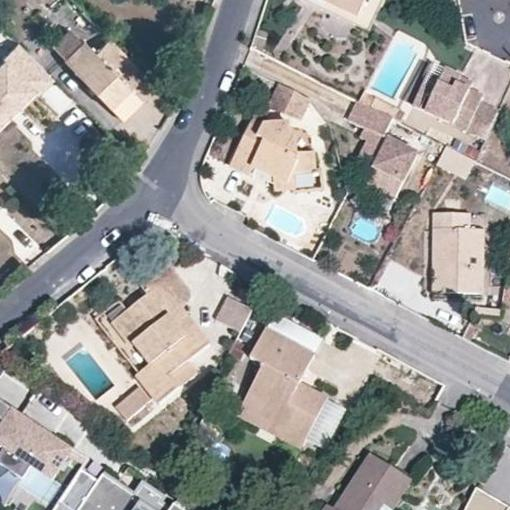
[(364,0),(358,14),(328,0),(305,0),(368,29),(381,0),(364,0)]
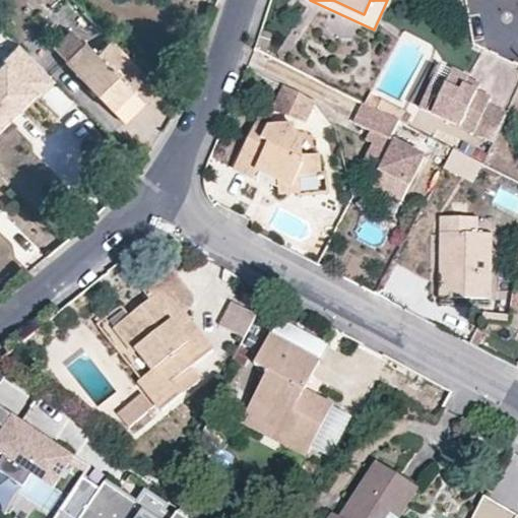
[(333,0),(364,14),(370,0),(333,0)]
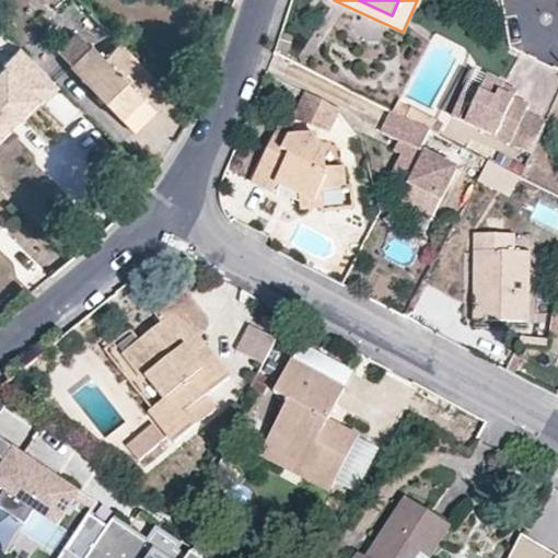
[(90,41),(68,61),(134,127),(154,107),(141,94),(158,77),(118,37),(103,54),(90,41)]
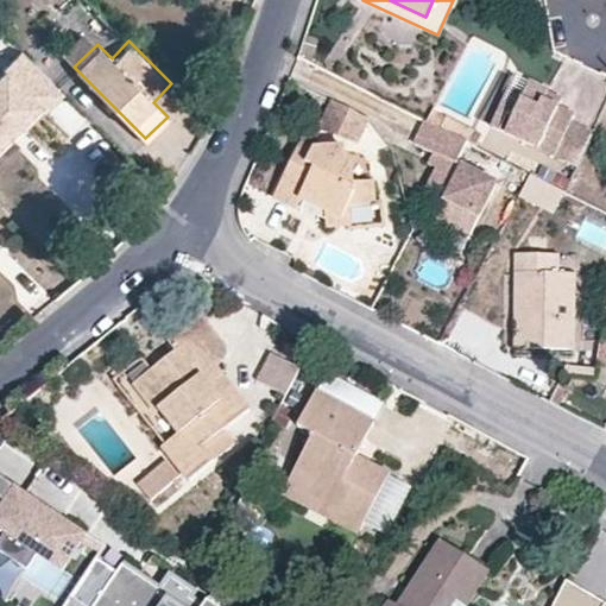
[(2,68),(0,70),(0,137),(37,102),(43,108),(62,89),(20,46),(1,67),(2,68)]
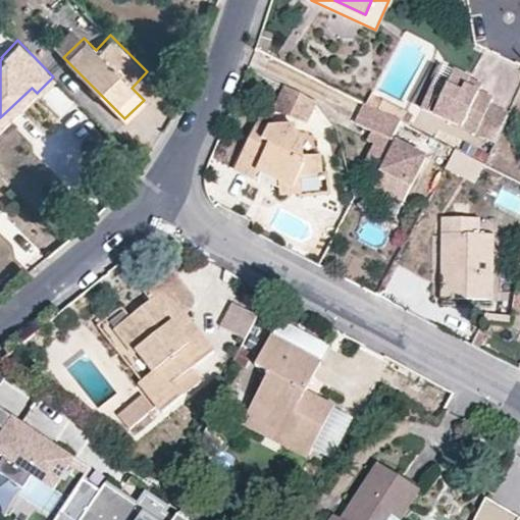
[(453,67),(442,62),(421,106),(432,111),(453,67)]
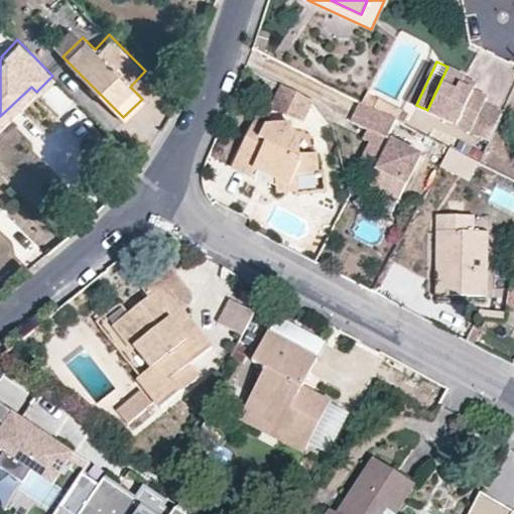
[(447,67),(427,110),(488,138),(500,113),(483,104),(485,97),(473,91),(460,85),(463,78),(464,75),(447,67)]
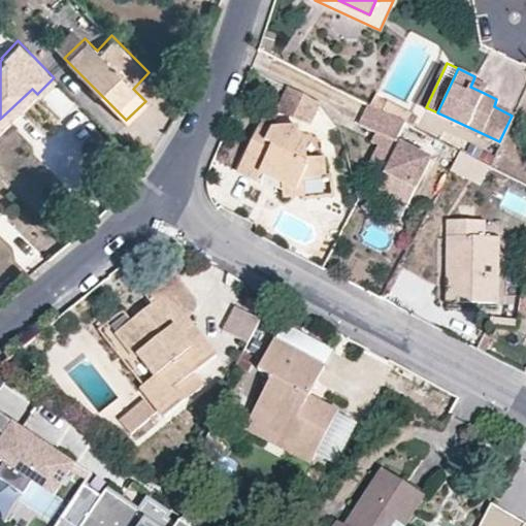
[(473,79),(470,87),(484,93),(487,86),(473,79)]
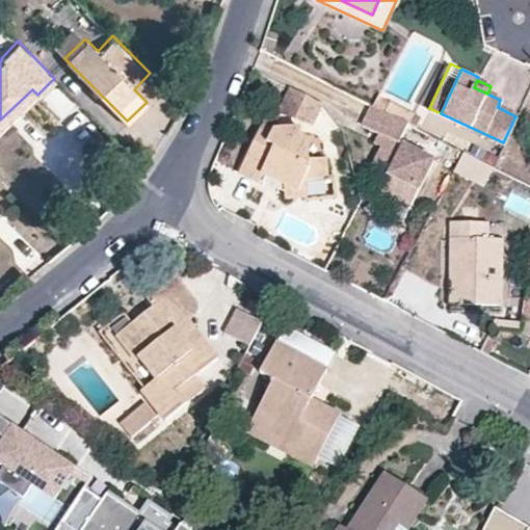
[(52,84),(21,120),(45,140),(76,106),(52,84)]
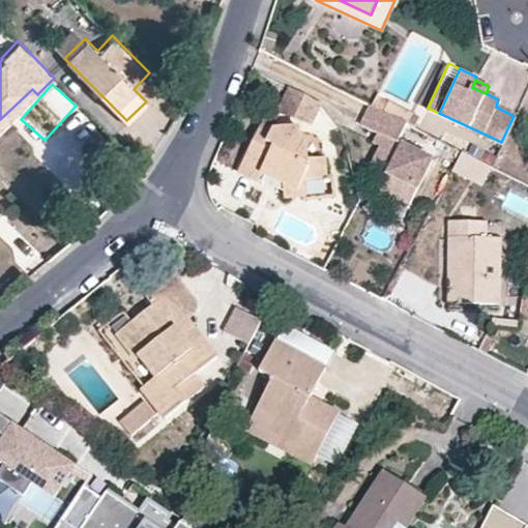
[(290,85),(280,106),(309,122),(320,100),(290,85)]
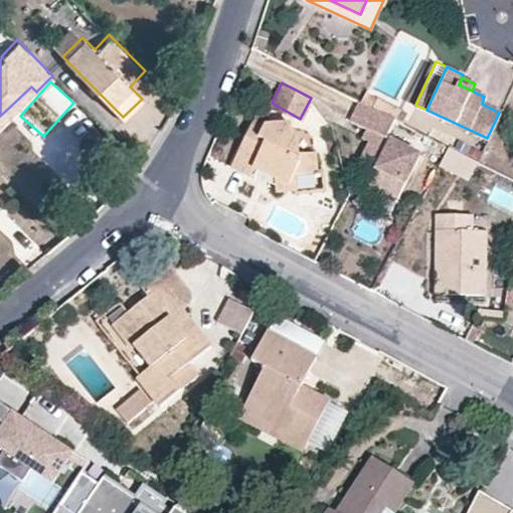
[(369,92),(366,90),(361,99),(362,100),(365,101),(369,92)]
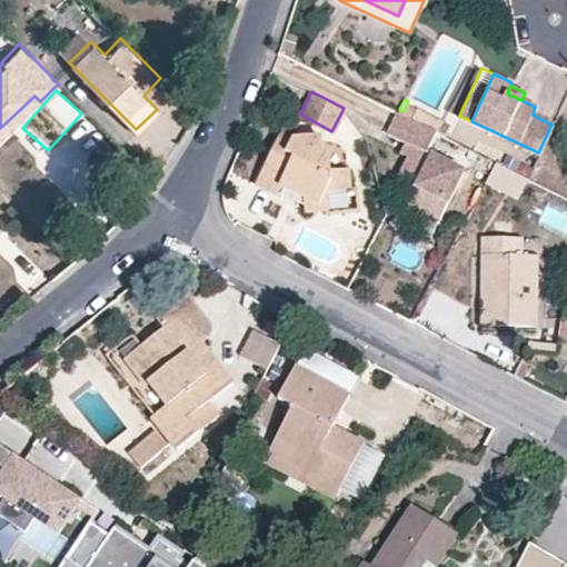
[(404,111),(414,117),(419,107),(408,101),(404,111)]
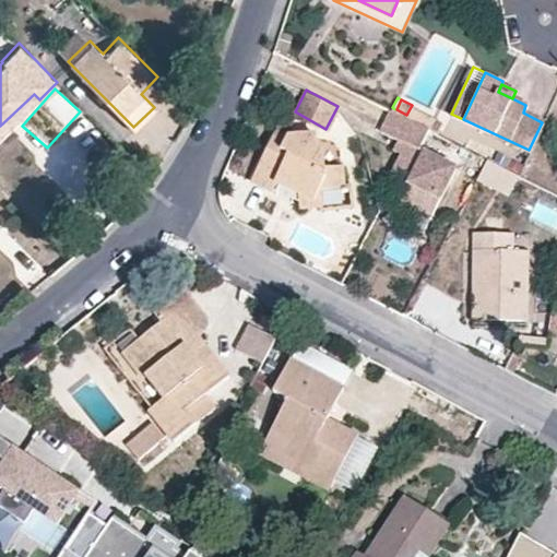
[(412,105),(406,115),(430,127),(436,117),(412,105)]
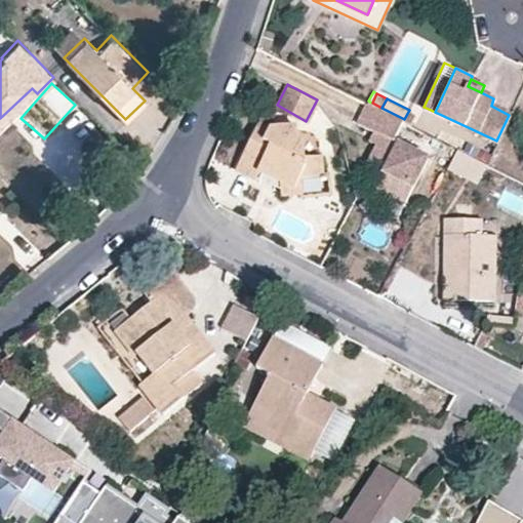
[(386,168),(376,186),(405,201),(429,154),(395,136),(404,119),(381,108),(372,103),(369,102),(360,119),(377,127),(385,131),(379,139),(369,160),(386,168)]
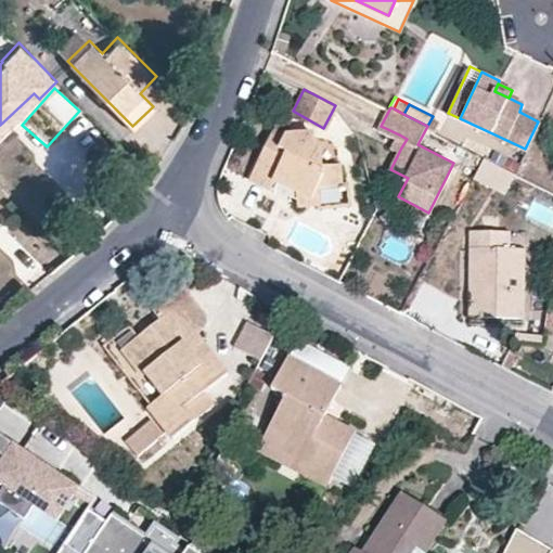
[(272,190),(278,179),(297,189),(299,203),(318,202),(316,183),(341,181),(338,165),(317,166),(313,132),(294,133),(274,123),(248,177),(272,190)]
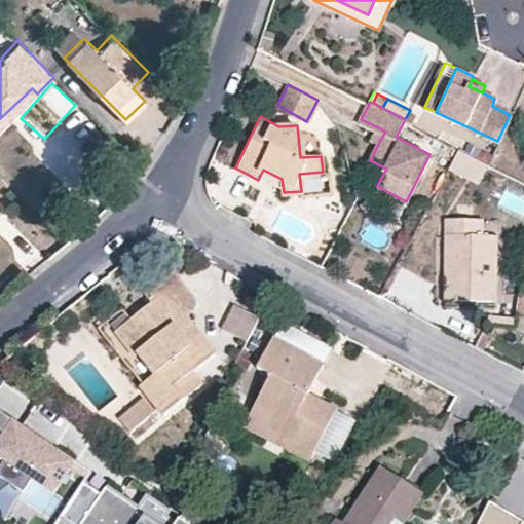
[(380,140),(385,132),(378,127),(373,137),(380,140)]
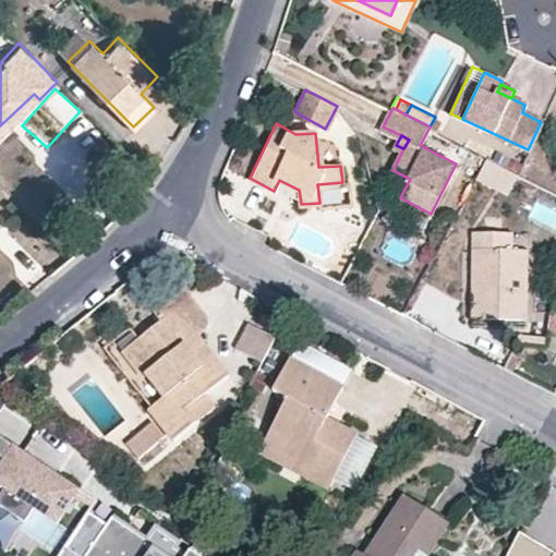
[(469,317),(527,317),(527,249),(512,248),(512,231),(471,230),(470,248),(480,248),(480,280),(470,281),(469,317)]
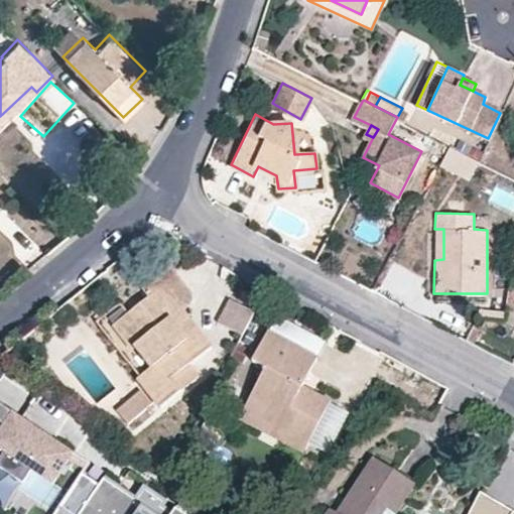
[(434,260),(443,259),(443,229),(434,229),(434,260)]
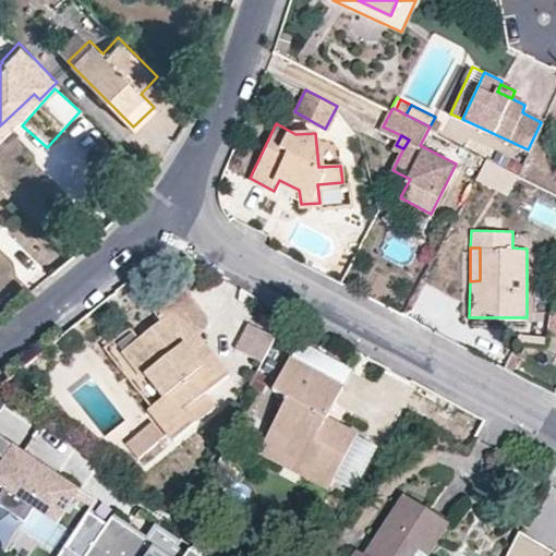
[(204,394),(228,374),(196,334),(210,323),(190,297),(123,349),(144,375),(147,372),(167,396),(171,393),(184,409),(204,394)]
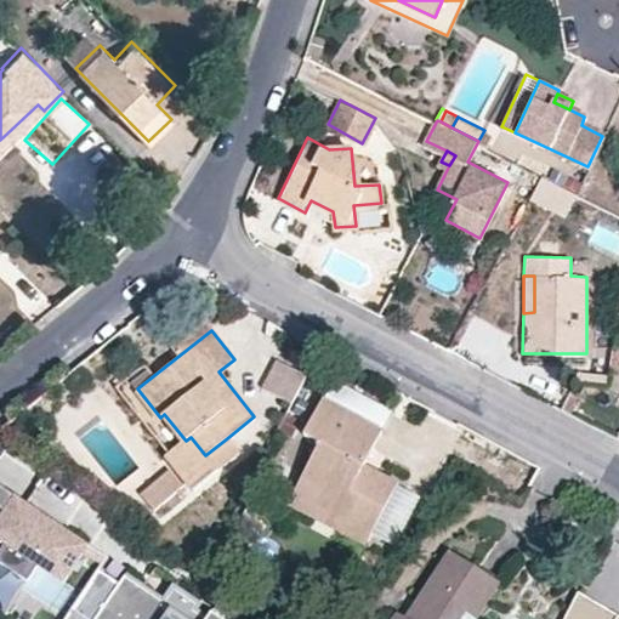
[(305,376),(276,361),(261,388),(290,404),(305,376)]
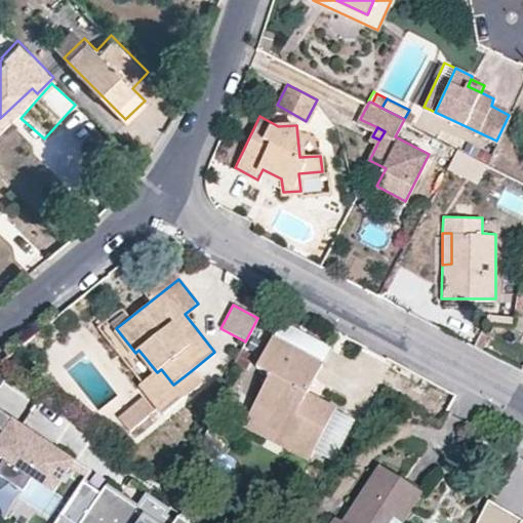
[(328,344),(278,318),(270,334),(320,360),(328,344)]
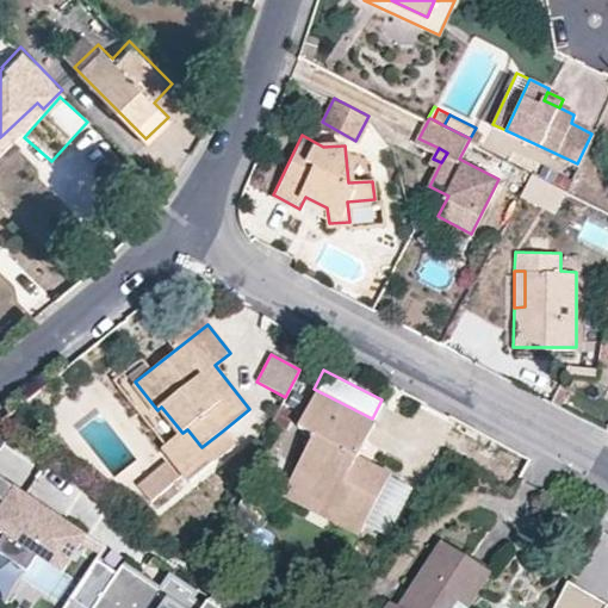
[(357,531),(388,471),(354,453),(372,419),(314,389),(295,423),(311,432),(280,491),(357,531)]
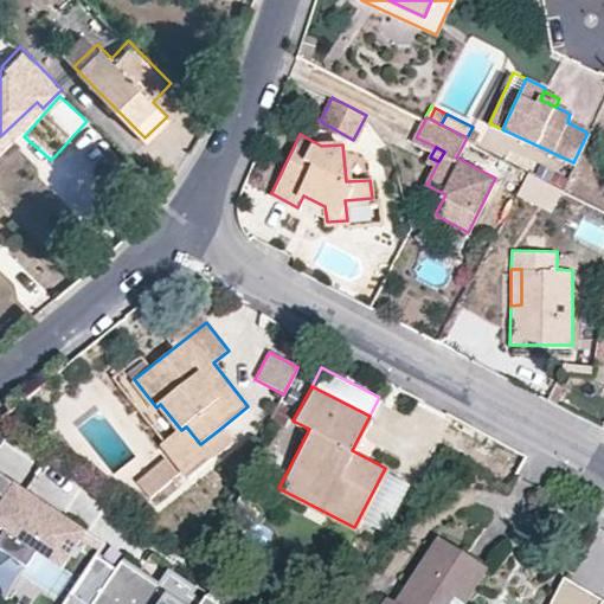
[(187,477),(232,442),(222,428),(200,444),(186,426),(181,430),(161,445),(187,477)]
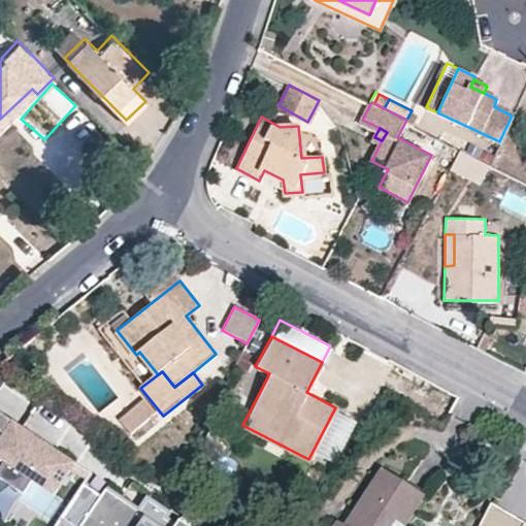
[(120,419),(132,433),(157,413),(145,398),(120,419)]
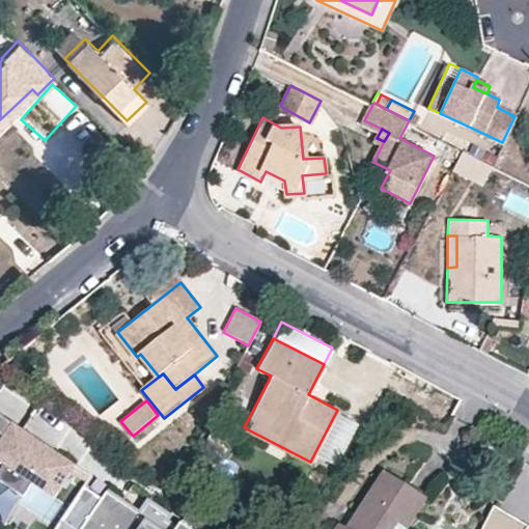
[(324,469),(351,417),(337,410),(310,462),(324,469)]
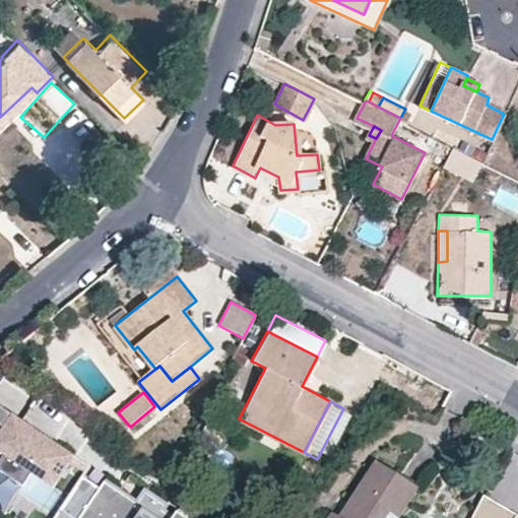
[(0,432),(3,434),(6,429),(13,433),(20,422),(0,406),(0,432)]
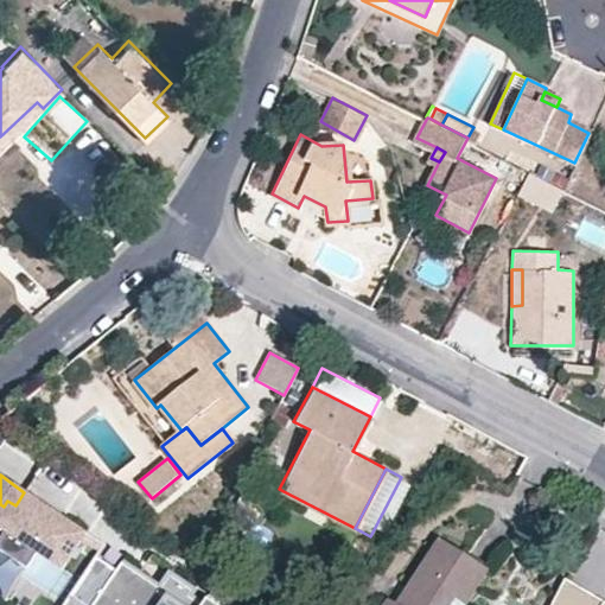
[(61,566),(84,530),(24,492),(16,505),(7,501),(4,507),(0,504),(0,527),(4,529),(0,534),(0,548),(26,565),(36,549),(61,566)]
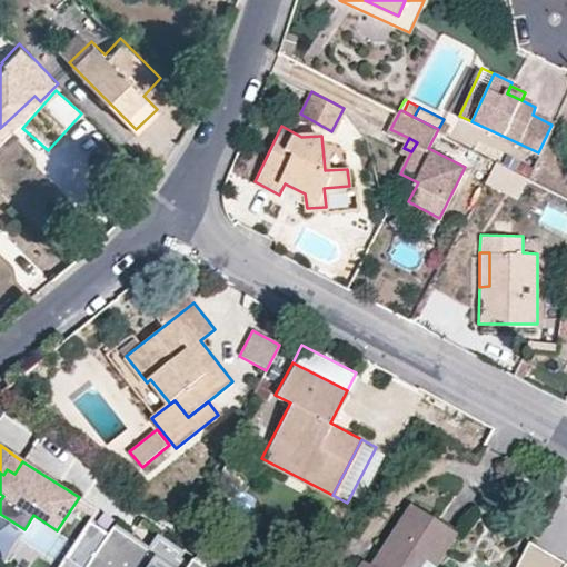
[(434,564),(455,530),(413,503),(372,564),(370,566),(401,566),(414,550),(425,558),(434,564)]
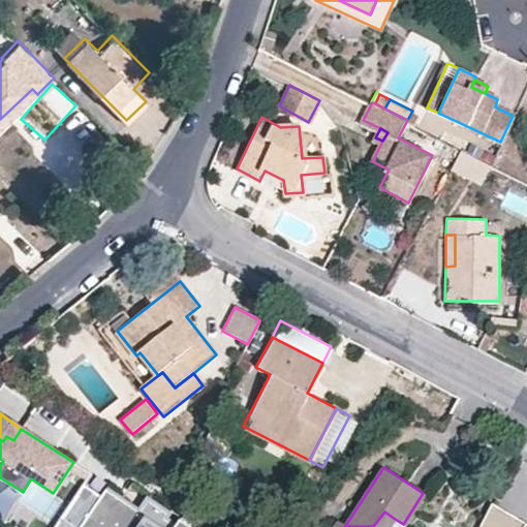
[(186,526),(189,523),(179,517),(173,526),(161,519),(165,514),(146,501),(138,513),(132,522),(116,510),(122,501),(104,491),(101,496),(84,485),(71,504),(61,520),(72,526),(186,526)]
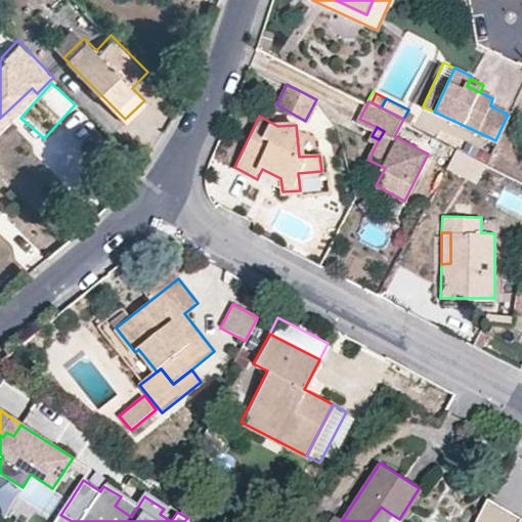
[(131,517),(137,508),(121,496),(115,506),(131,517)]
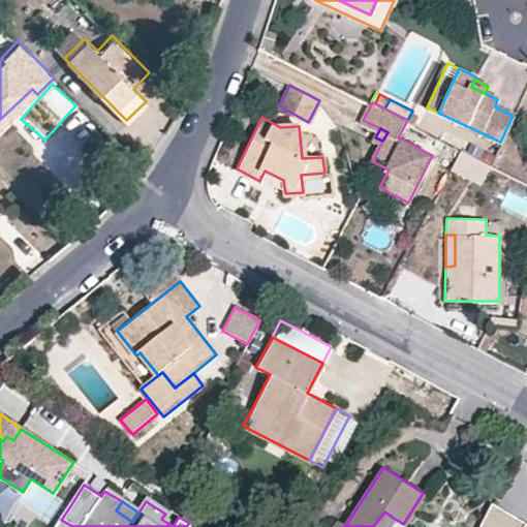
[(526,526),(526,525),(489,506),(478,526),(526,526)]
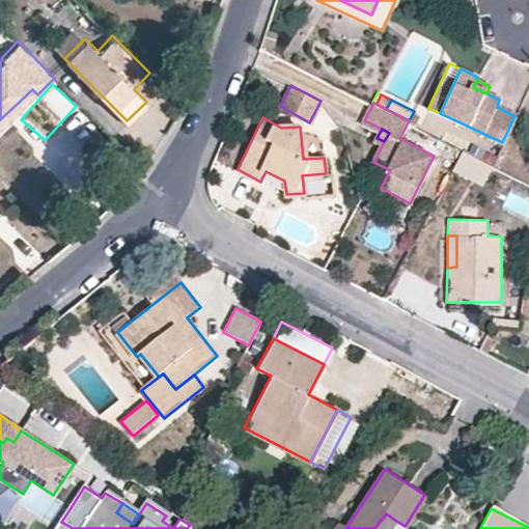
[(374,528),(390,528),(396,521),(386,513),(374,528)]
